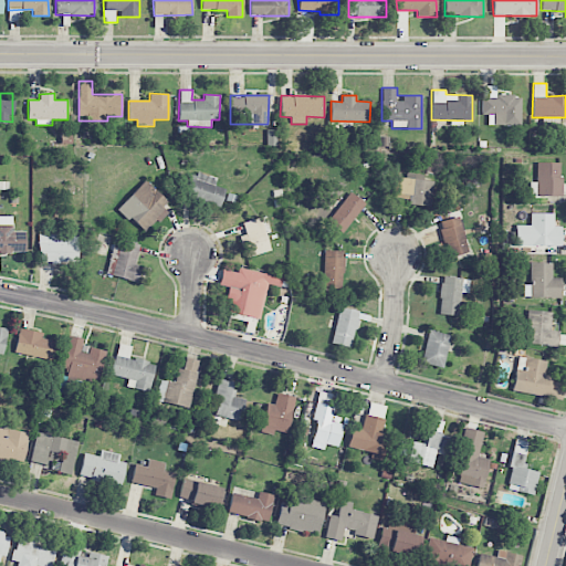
[(521,125),(521,96),(482,96),(482,115),(490,115),(490,125),(521,125)]
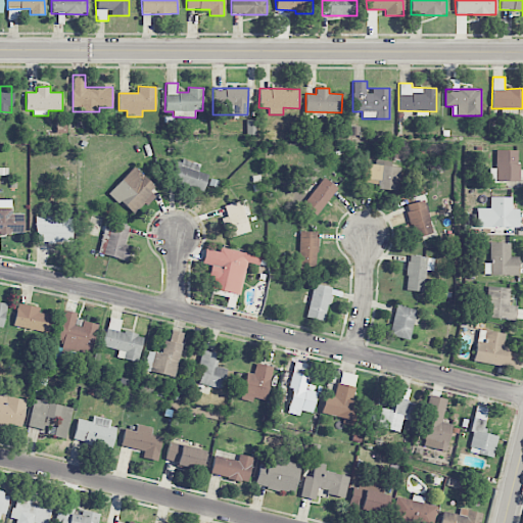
[(518,150),(495,150),(496,168),(489,168),(490,181),(519,181),(518,150)]
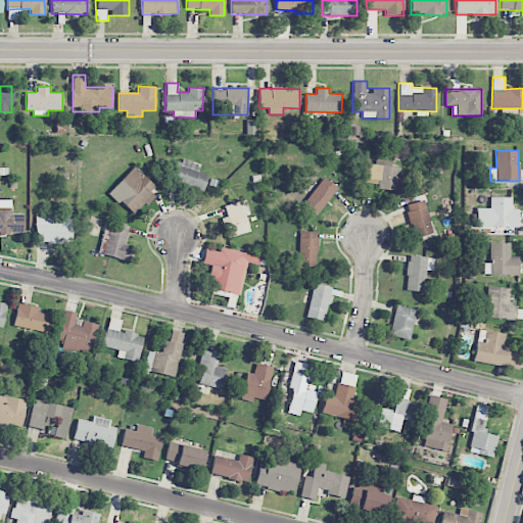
[(207,174),(198,172),(200,163),(176,158),(171,183),(204,189),(207,174)]
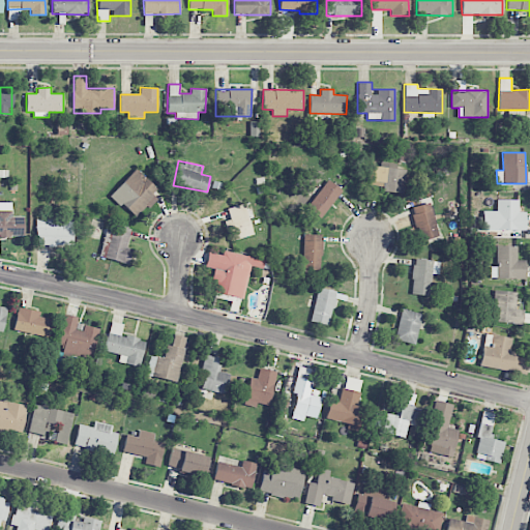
[(406,170),(396,168),(396,164),(376,162),(374,183),(383,184),(382,190),(403,193),(406,170)]
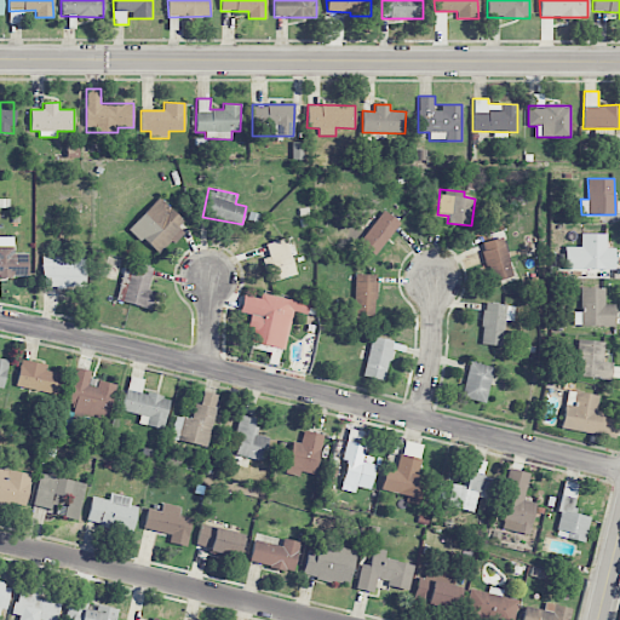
[(128,228),(156,254),(185,223),(159,196),(128,228)]
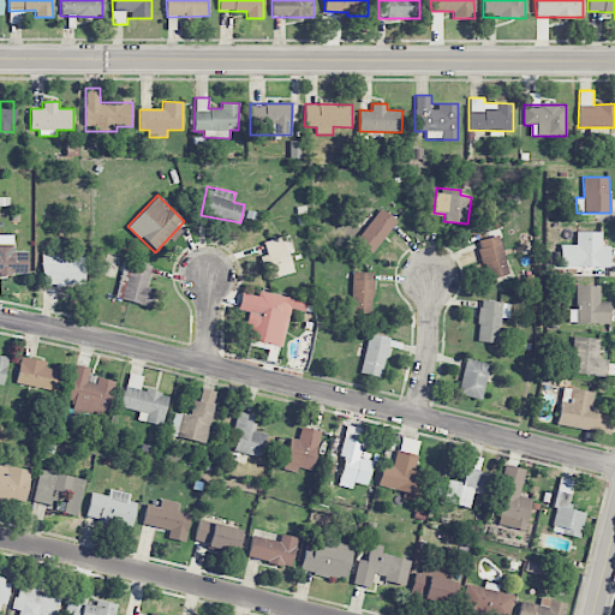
[(395,220),(380,209),(356,242),(372,254),(395,220)]
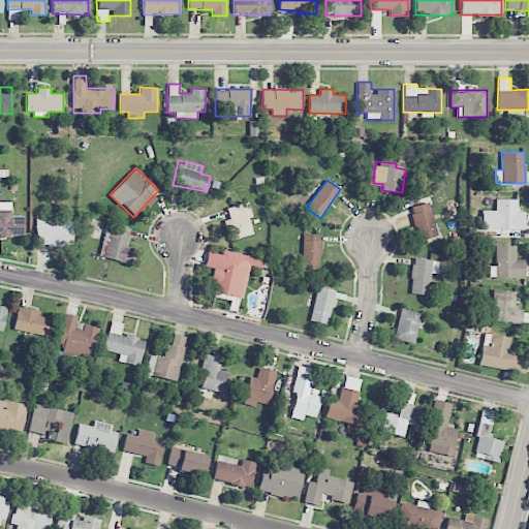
[(518,199),(496,198),(496,210),(483,210),(481,229),(524,229),(525,212),(518,212),(518,199)]
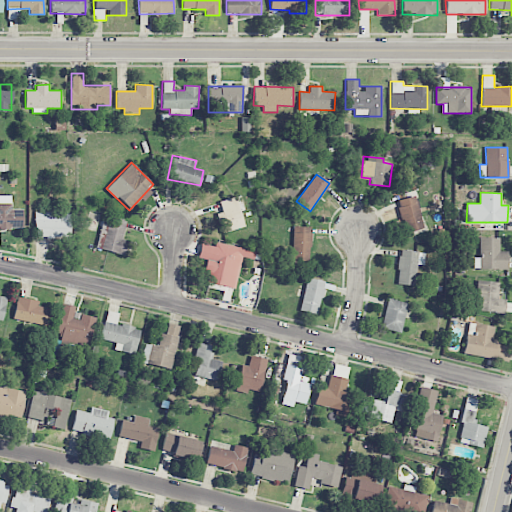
[(396,201),(405,233),(424,228),(414,195),(396,201)]
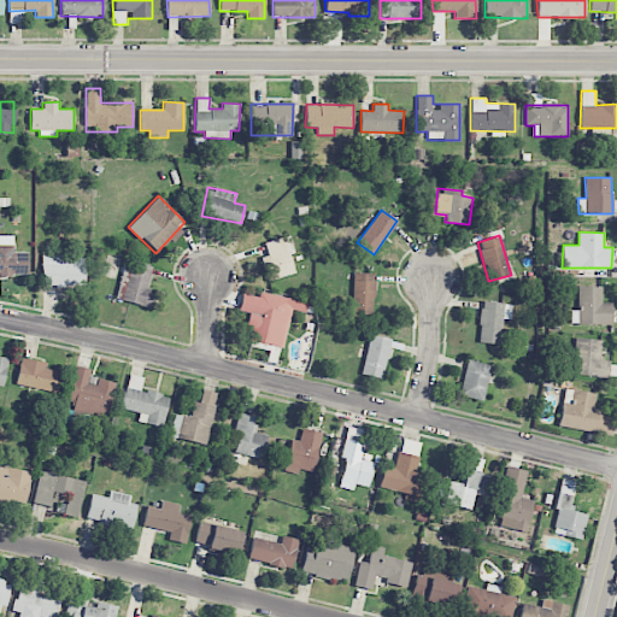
[(262,257),(268,281),(294,274),(286,238),(264,242),(268,256),(262,257)]
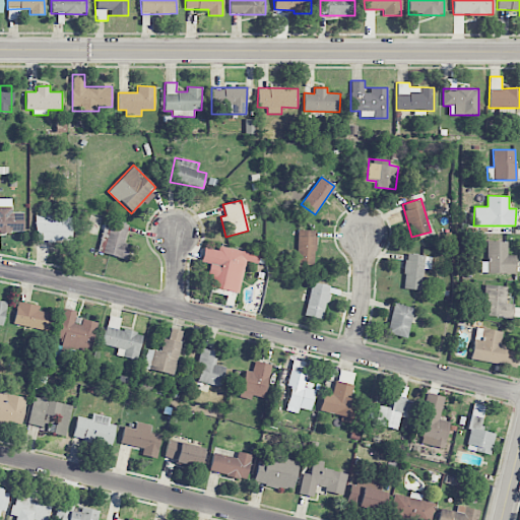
[(12,206),(0,205),(0,232),(23,233),(23,212),(12,212),(12,206)]
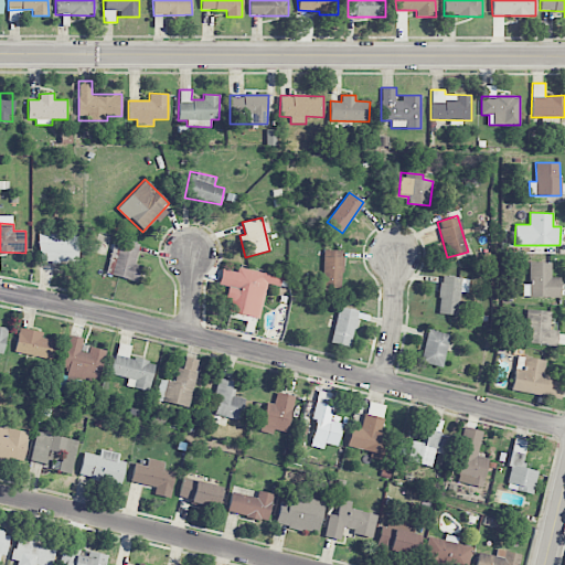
[(77,262),(77,235),(39,234),(38,262),(77,262)]
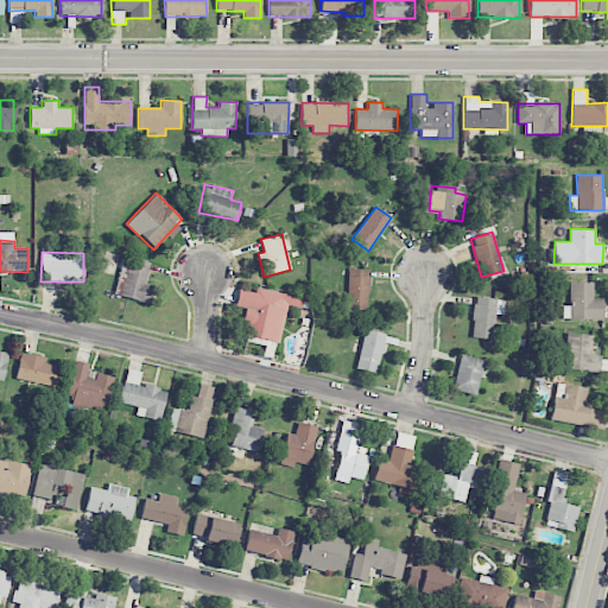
[(146,303),(151,286),(144,284),(150,263),(131,257),(119,296),(146,303)]
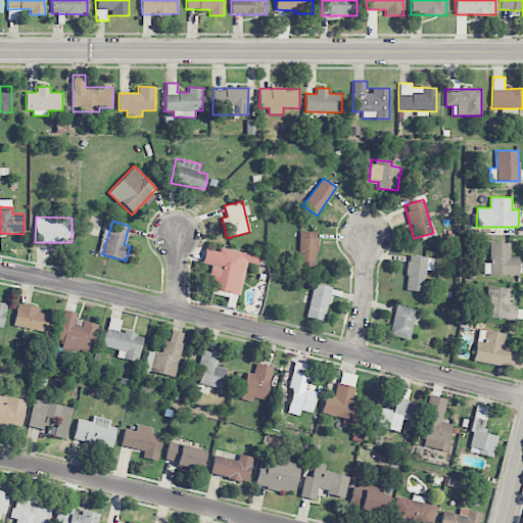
[(317,231),(298,232),(299,269),(318,268),(317,231)]
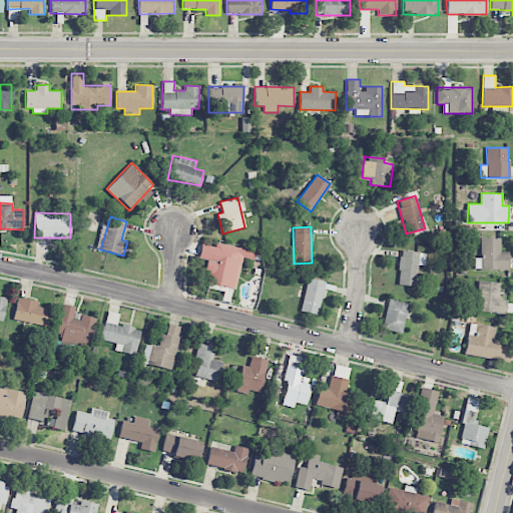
[(508,270),(509,251),(501,251),(501,237),(481,237),(480,258),(475,258),(475,270),(508,270)]
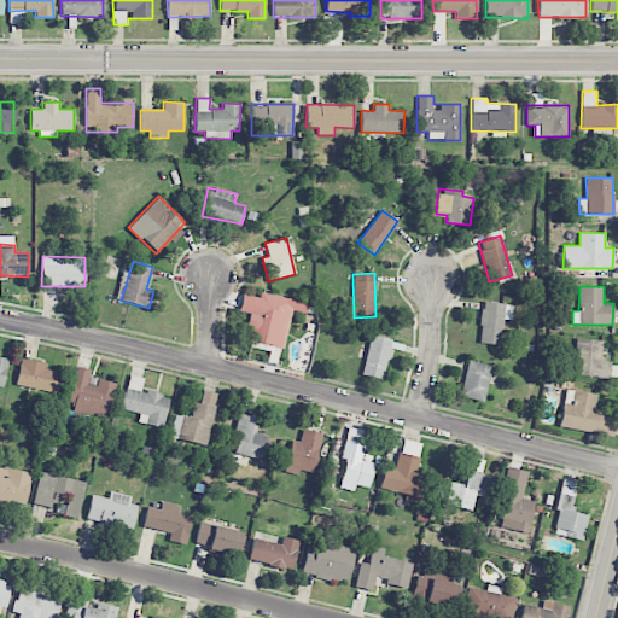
[(283,348),(291,310),(305,314),(308,302),(261,292),(260,298),(242,293),(238,312),(249,314),(246,326),(252,327),(250,340),(283,348)]
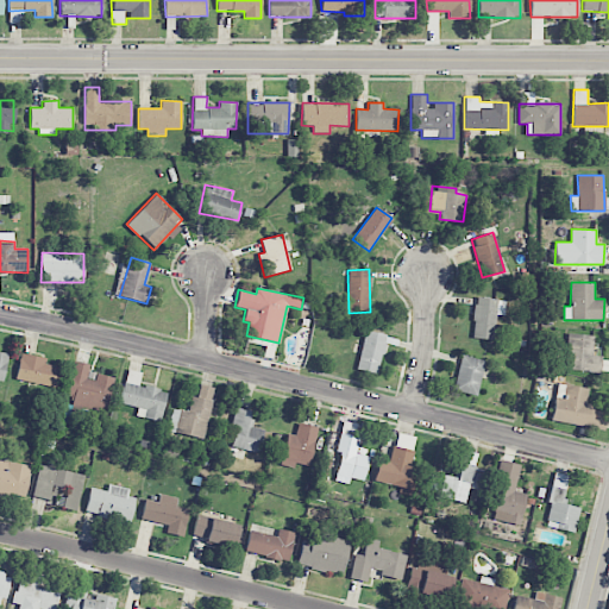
[(504,315),(506,300),(475,297),(472,338),(494,339),(495,315),(504,315)]
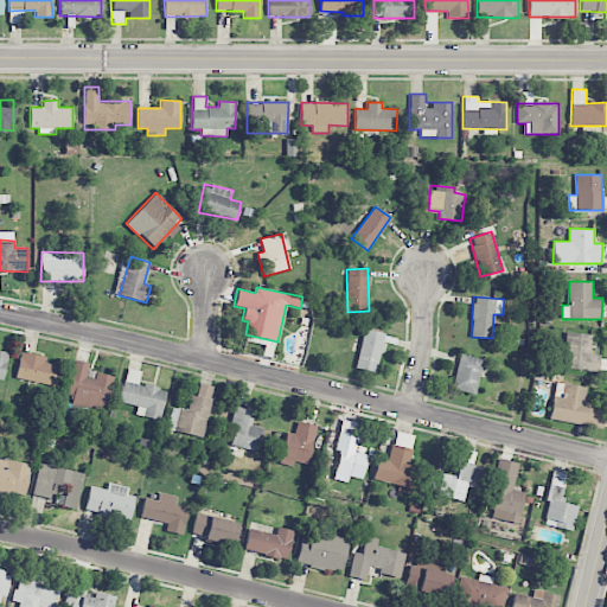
[(385,333),(364,328),(355,368),(376,372),(385,333)]
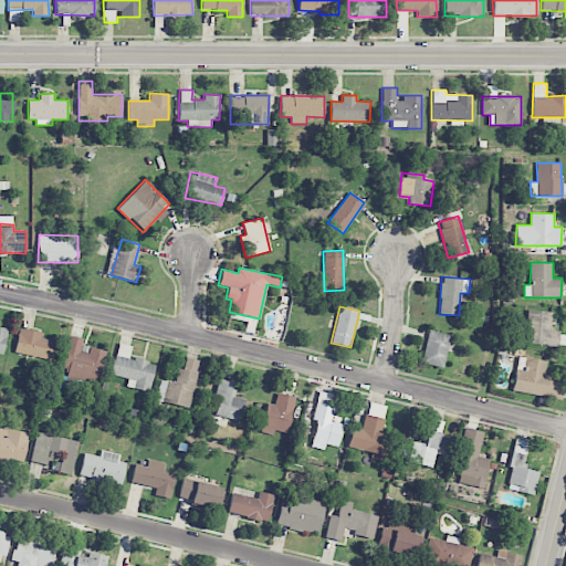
[(552,312),(528,310),(526,344),(557,346),(558,331),(549,331),(552,312)]
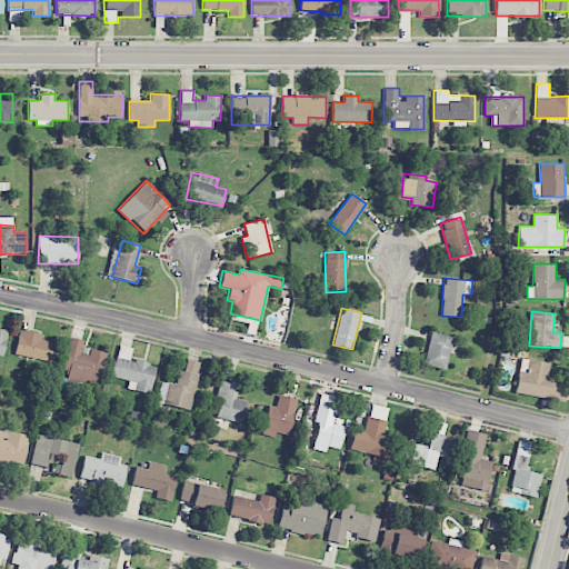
[(13,353),(51,363),(57,343),(42,340),(43,336),(20,329),(13,353)]
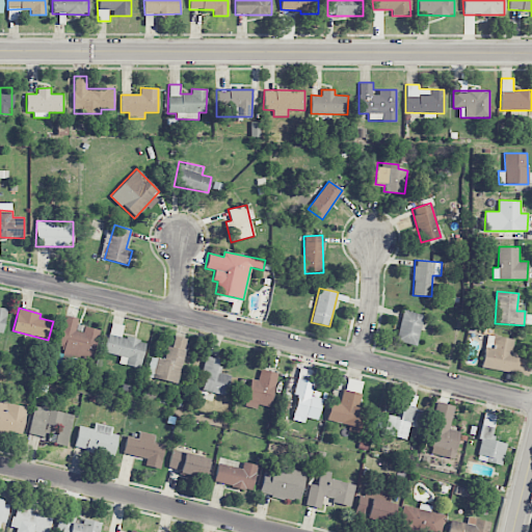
[(416,345),(424,315),(404,310),(396,341),(416,345)]
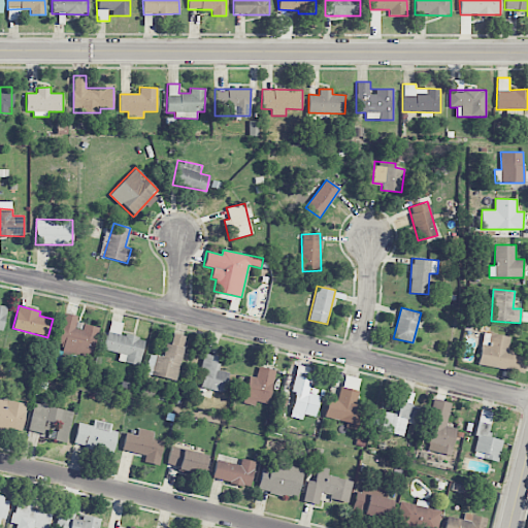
[(98,327),(78,323),(79,317),(65,314),(57,352),(93,359),(98,327)]
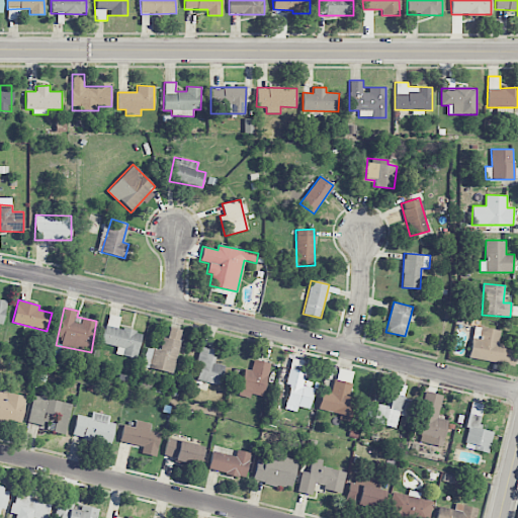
[(102,343),(117,346),(115,354),(137,358),(142,332),(117,328),(120,317),(107,314),(102,343)]
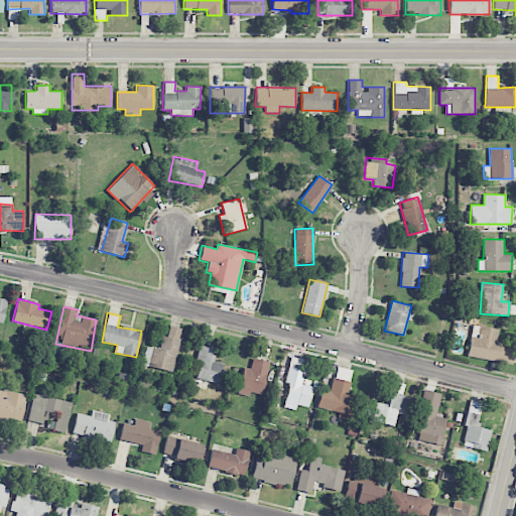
[(171,372),(182,329),(169,326),(167,337),(162,336),(159,349),(146,346),(142,365),(171,372)]
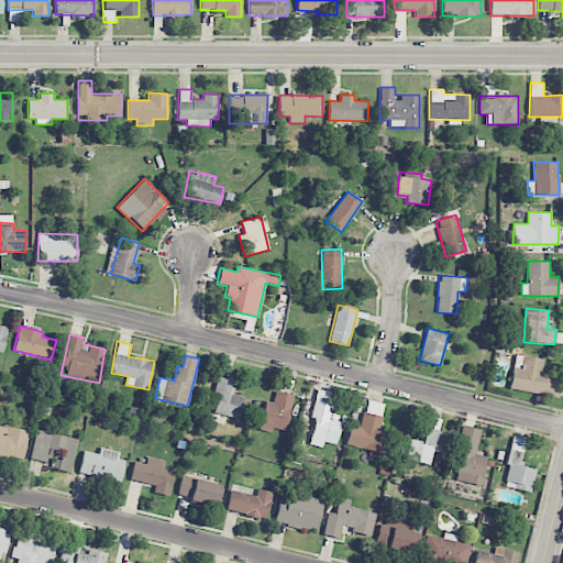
[(509,389),(553,396),(555,382),(549,381),(549,374),(541,373),(543,359),(525,356),(522,368),(512,367),(509,389)]
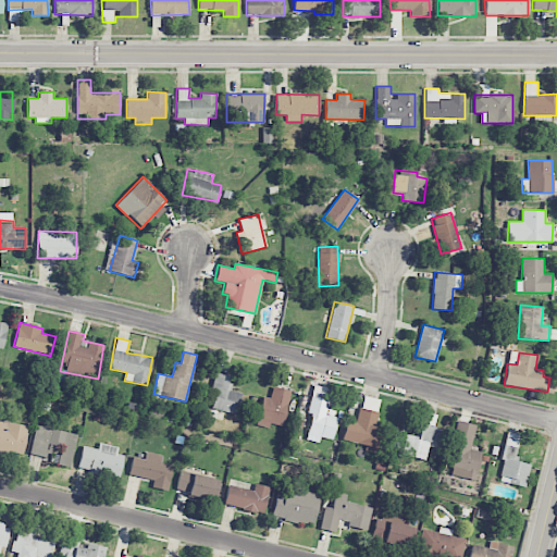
[(232,375),(215,373),(210,409),(237,413),(242,392),(230,391),(232,375)]
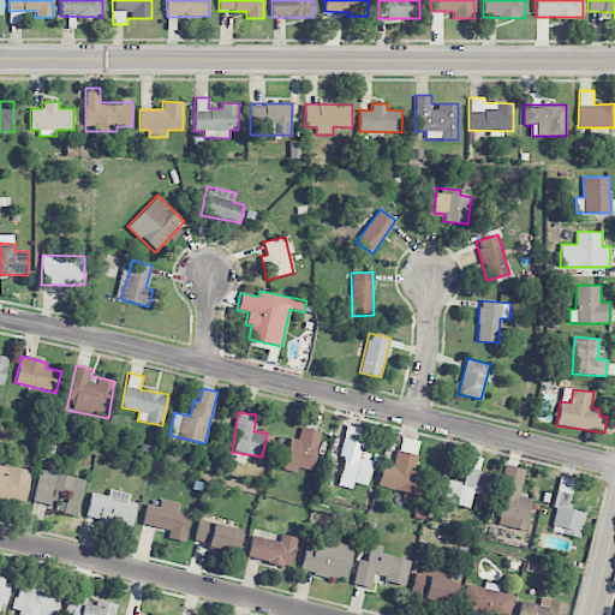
[(318,430),(300,428),(299,439),(288,437),(284,470),(297,472),(297,469),(314,471),(318,430)]
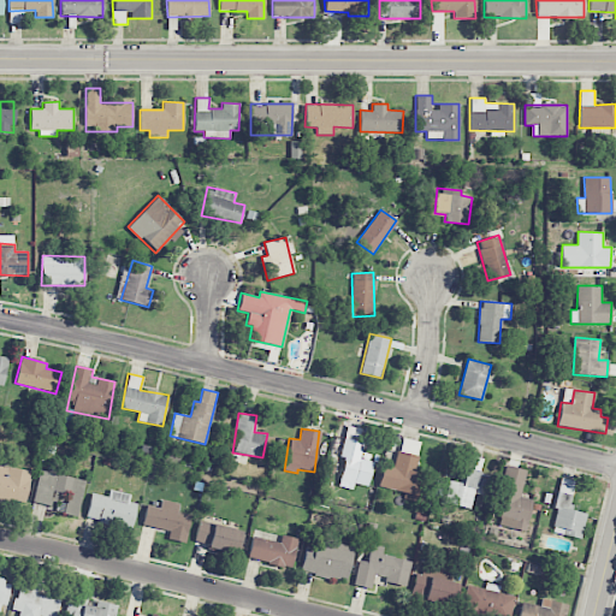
[(422,502),(428,474),(414,472),(420,442),(401,438),(395,468),(383,465),(378,486),(406,492),(404,498),(422,502)]
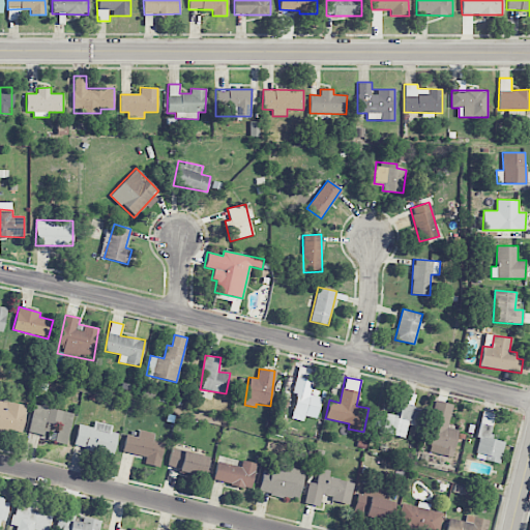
[(290,413),(316,418),(320,396),(310,394),(313,380),(297,378),(290,413)]
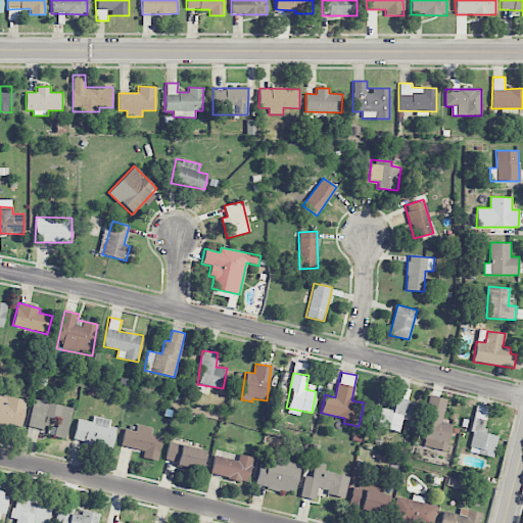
[(376,427),(399,431),(402,419),(412,421),(415,402),(407,400),(410,389),(397,386),(392,410),(380,408),(376,427)]
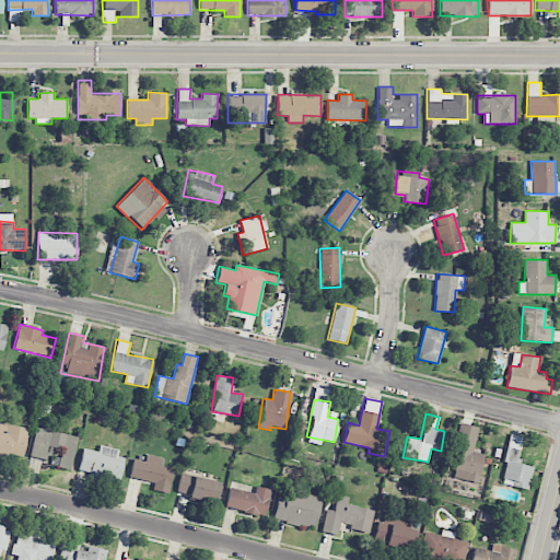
[(0,453),(23,457),(28,429),(0,422),(0,453)]
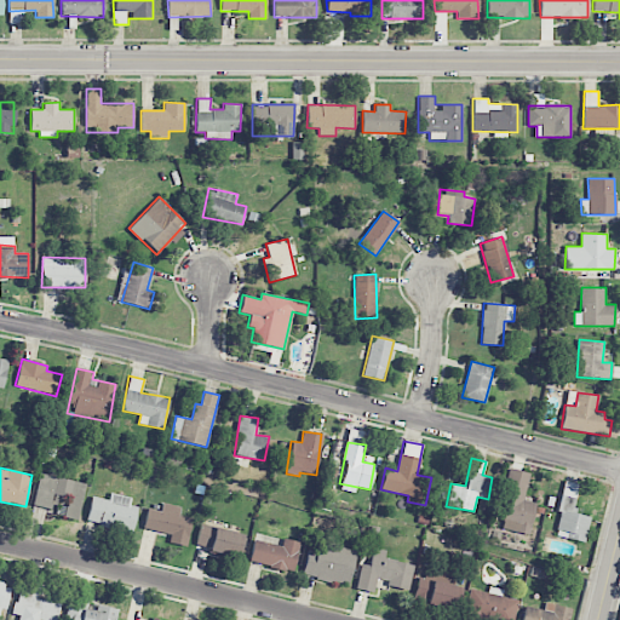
[(498,528),(529,534),(537,503),(524,500),(530,472),(511,469),(498,528)]
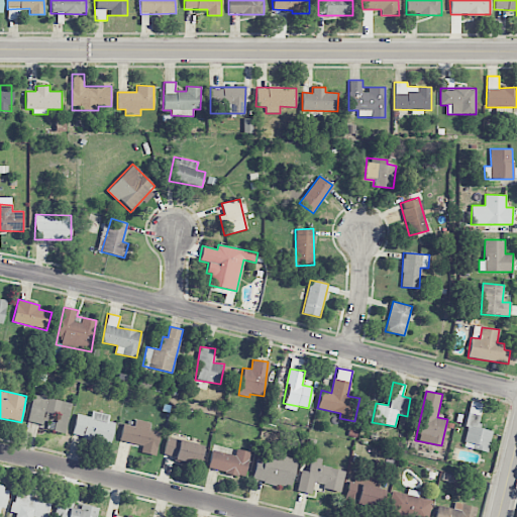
[(72,403),(33,395),(27,420),(47,424),(46,429),(65,433),(72,403)]
